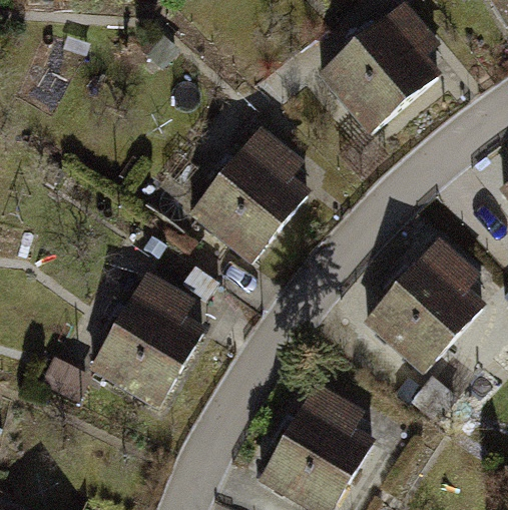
[(316,73),(367,133),(440,71),(427,54),(441,42),(405,0),(403,0),(316,73)]
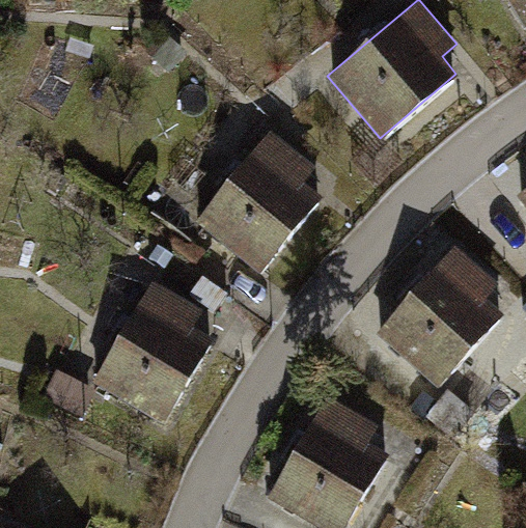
[(506,0),(523,26),(525,24),(525,0),(506,0)]
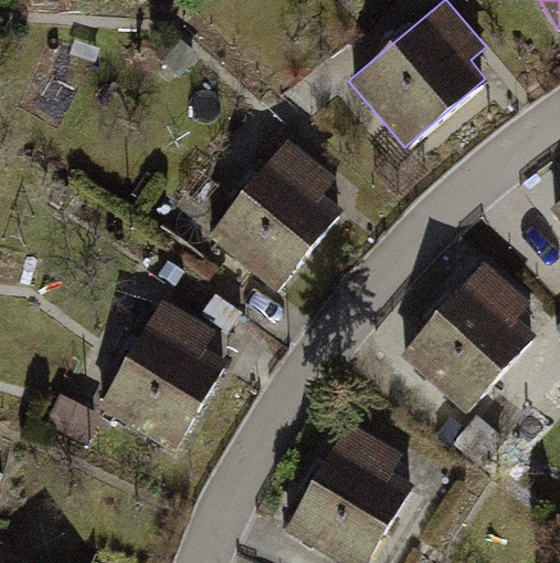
[(207,236),(275,291),(342,209),(321,193),(335,177),(286,138),(207,236)]
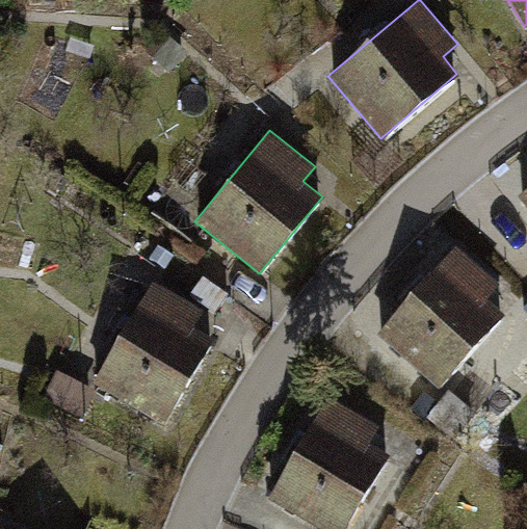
[(526,186),(517,194),(526,208),(526,186)]
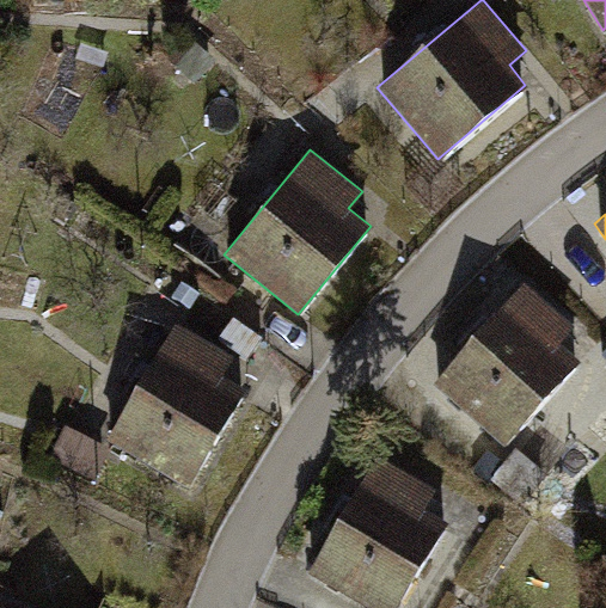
[(522,281),(432,382),(503,446),(580,360),(558,341),(573,326),(522,281)]
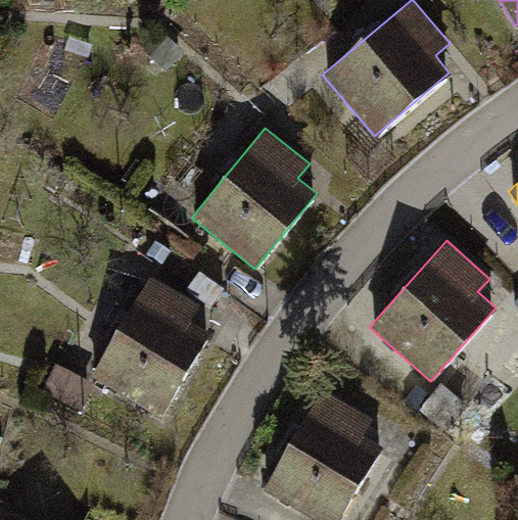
[(89,377),(159,417),(208,332),(188,321),(198,303),(148,275),(89,377)]
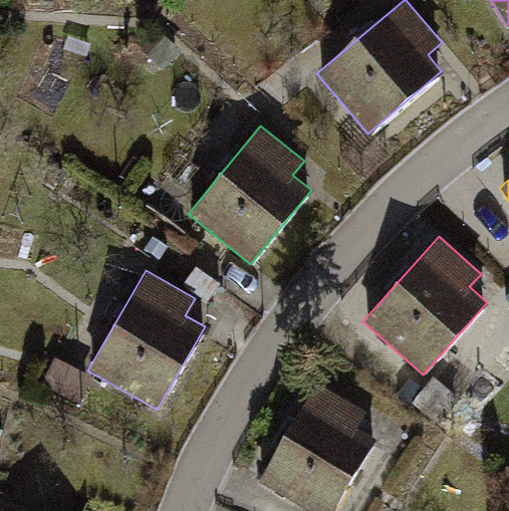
[(316,381),(258,481),(309,510),(331,510),(374,439),(354,427),(364,410),(316,381)]
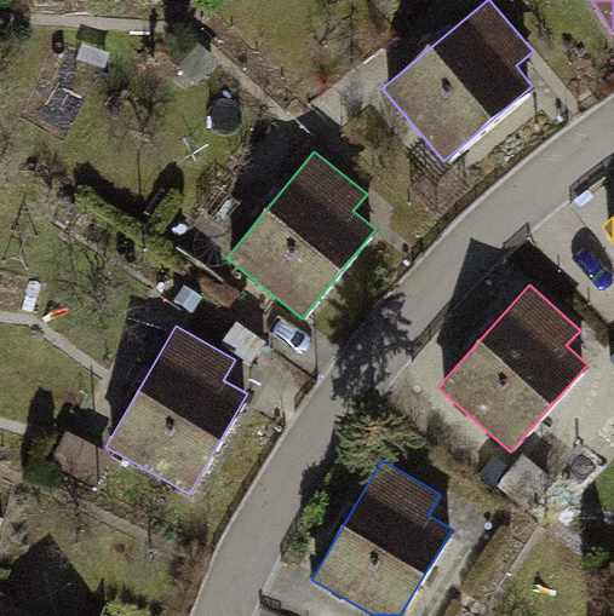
All buildings are outlined.
